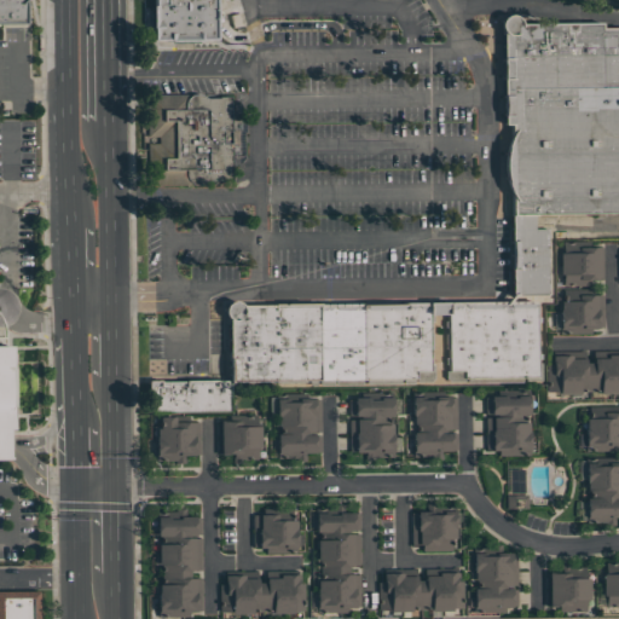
[(0,23),(0,0),(33,0),(34,23),(0,23)]
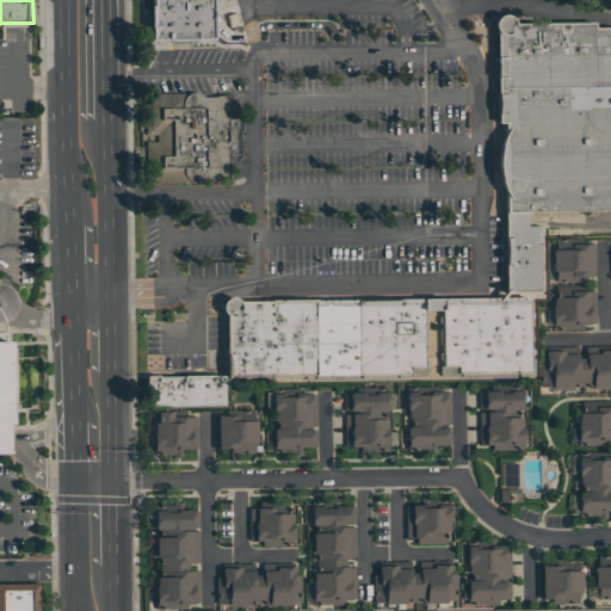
[(146,0),(217,0),(218,45),(147,47),(146,0)]
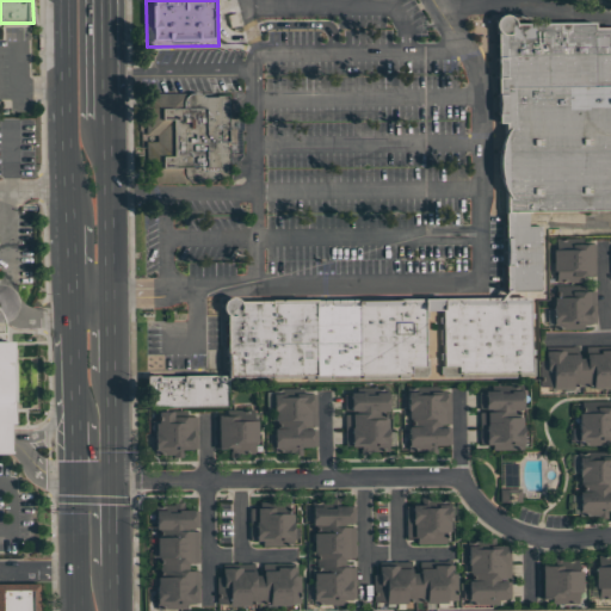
[(510,292),(542,291),(541,226),(529,226),(529,213),(610,210),(610,28),(594,29),(594,23),(514,24),(513,20),(512,18),(510,17),(507,16),(505,16),(503,16),(500,17),(498,19),(497,22),(495,23),(495,25),(495,28),(497,30),(498,31),(499,123),(505,123),(506,135),(500,148),(499,165),(500,173),(501,180),(504,187),(505,191),(507,193),(507,213),(510,292)]
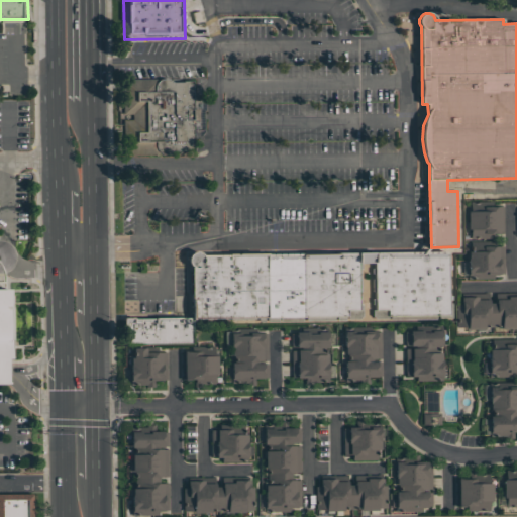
[(124,79),(193,78),(195,152),(125,153),(124,79)]
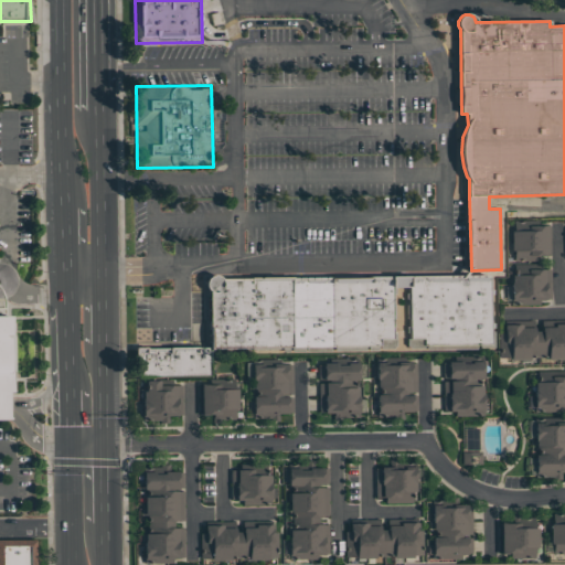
[(512,259),(547,259),(547,225),(539,225),(539,221),(512,221),(512,259)]
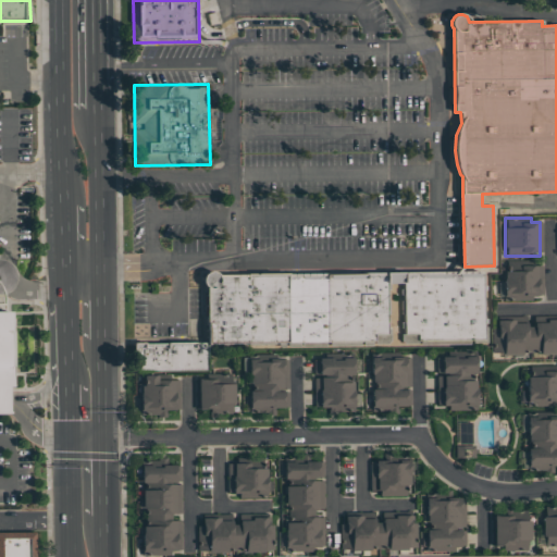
[(506,300),(533,300),(533,295),(543,295),(542,262),(505,263),(506,300)]
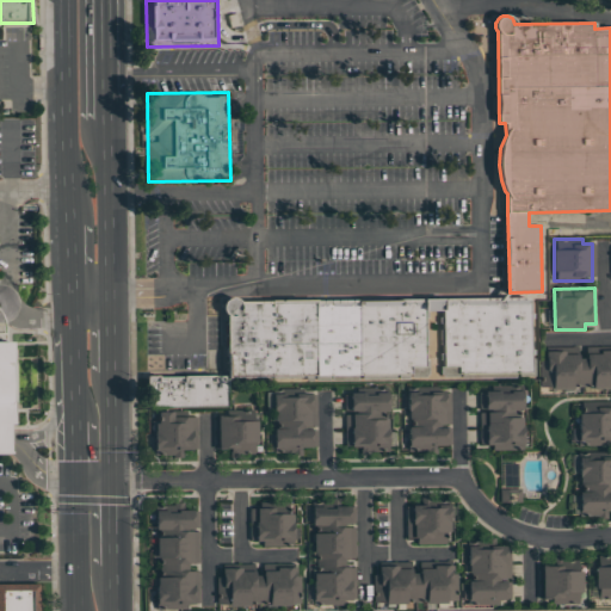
[(531,298),(241,303),(239,301),(236,300),(234,298),(232,298),(228,298),(226,301),(224,306),(224,309),(226,313),(229,315),(230,376),(531,372),(531,298)]
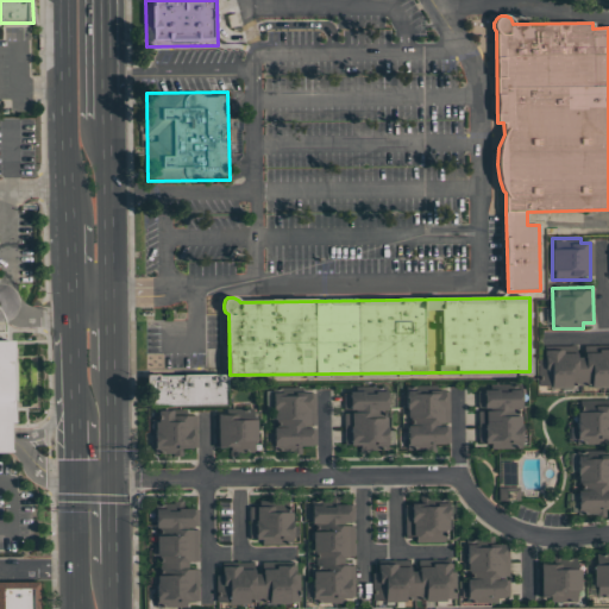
[(540,388),(608,387),(608,346),(539,347),(540,388)]
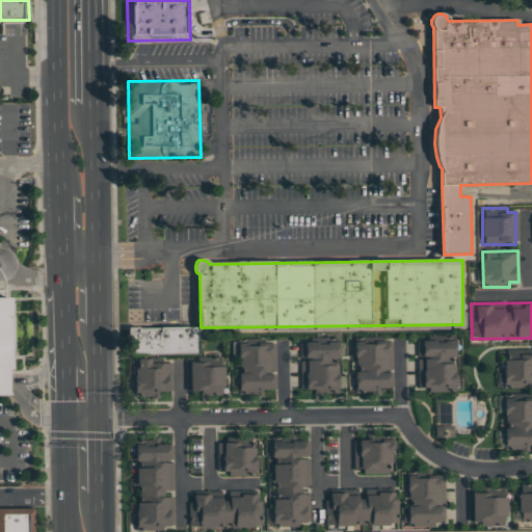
[(198,327),(129,328),(129,351),(133,351),(133,354),(198,353),(198,327)]
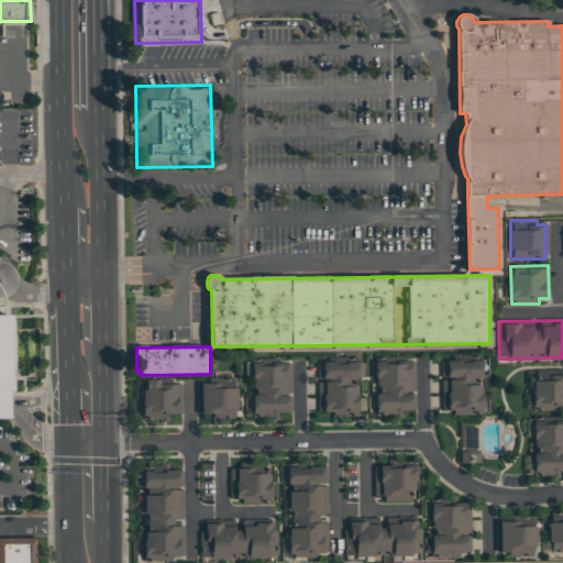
[(288,412),(289,361),(252,360),(251,387),(260,387),(260,396),(251,396),(251,417),(278,417),(278,412),(288,412)]
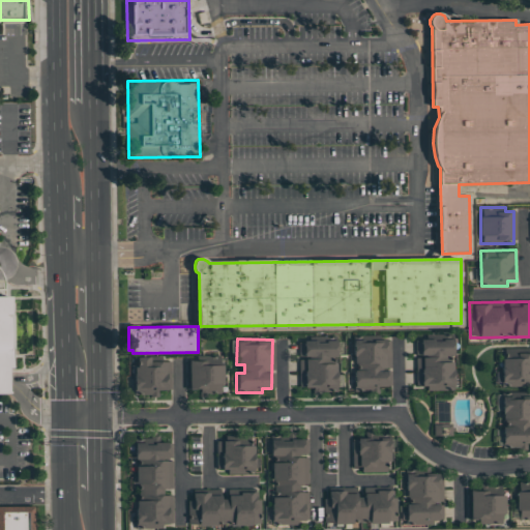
[(452,339),(415,340),(416,389),(453,388),(452,339)]
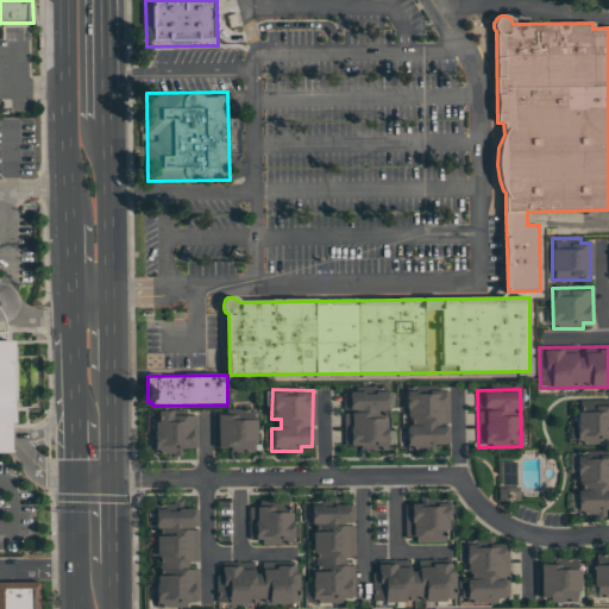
[(344,446),(359,445),(359,451),(388,451),(387,391),(344,393),(344,410),(344,446)]
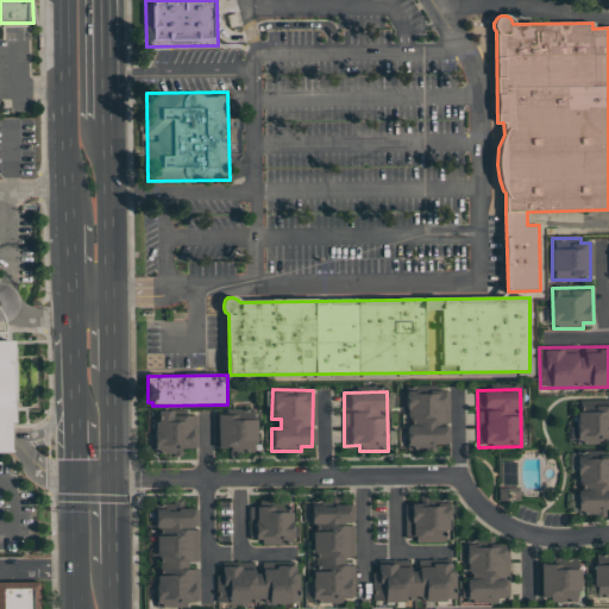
[(406,393),(406,416),(414,416),(414,426),(406,426),(406,447),(450,446),(449,426),(446,426),(446,393),(406,393)]
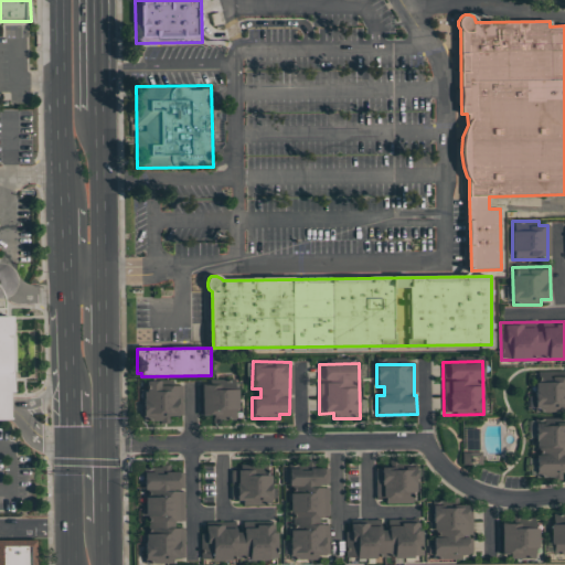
[(536,411),(564,409),(564,373),(534,375),(536,411)]
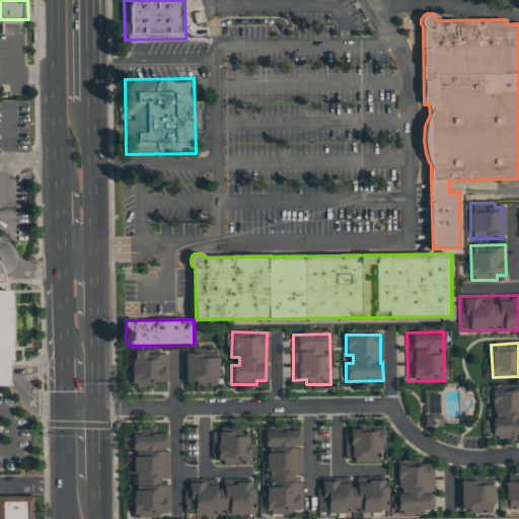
[(183,381),(196,381),(196,386),(218,385),(217,353),(204,353),(204,352),(182,353),(183,381)]
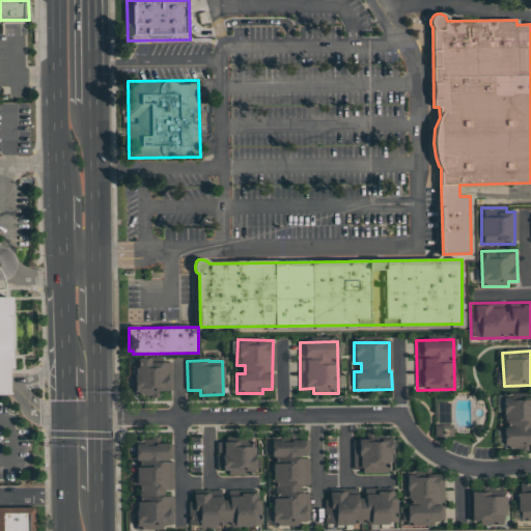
[(502,420),(510,420),(510,428),(497,428),(497,448),(527,448),(527,443),(530,443),(530,395),(502,396),(502,420)]
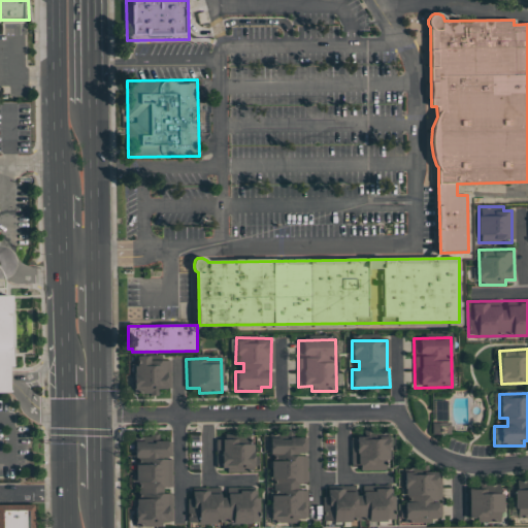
[(432,422),(432,433),(448,433),(448,421),(432,422)]
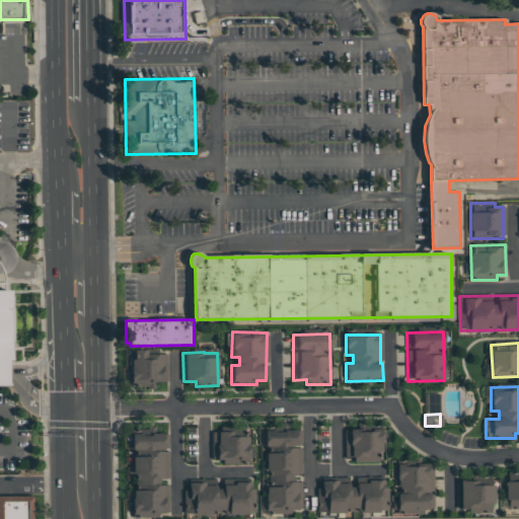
[(346,457),(354,457),(354,462),(380,461),(379,427),(345,428),(346,457)]
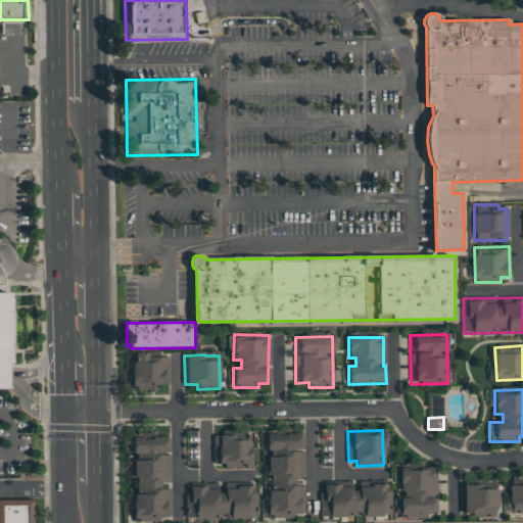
[(268,517),(304,516),(303,433),(267,434),(268,517)]
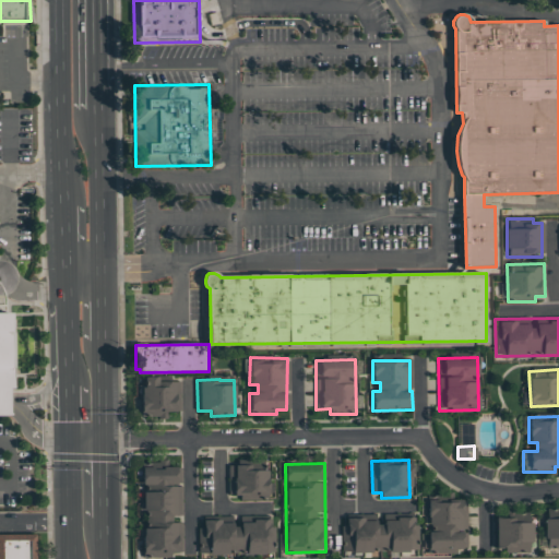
[(268,499),(266,464),(228,465),(229,496),(239,495),(239,500),(268,499)]
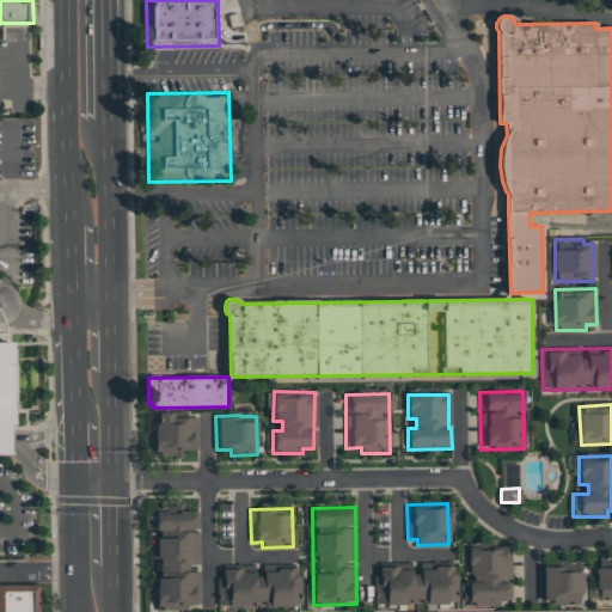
[(155,512),(158,579),(155,579),(157,611),(189,610),(189,605),(200,605),(199,531),(194,531),(194,510),(155,512)]
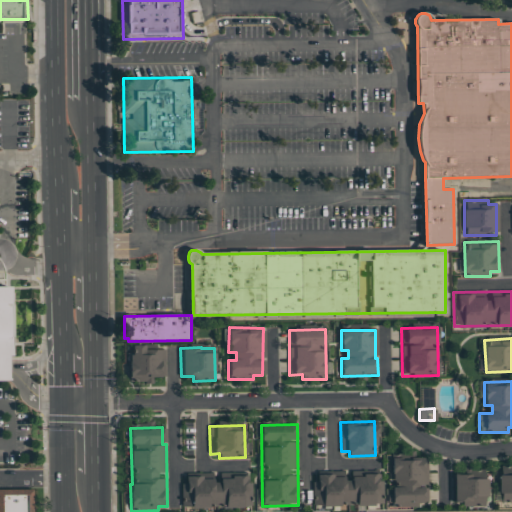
[(427,483),(428,460),(391,459),(391,487),(389,487),(389,506),(423,506),(423,483),(427,483)]
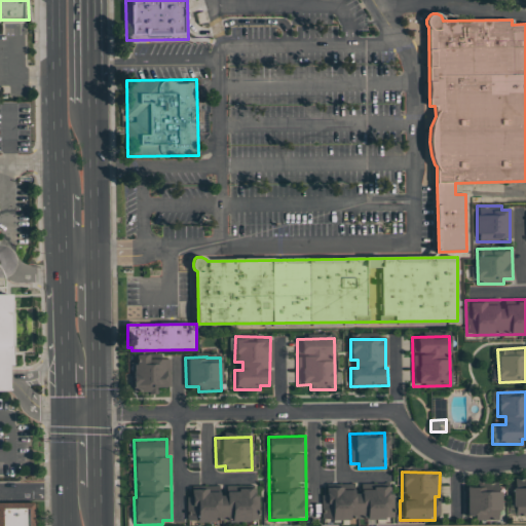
[(525,515),(525,481),(513,481),(512,515),(525,515)]
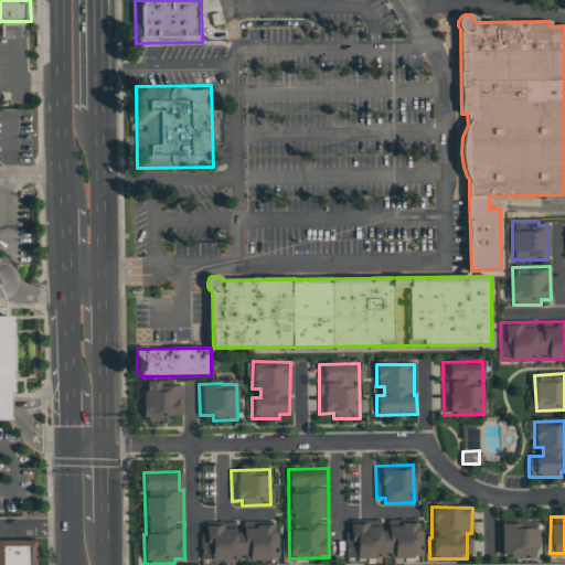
[(423,556),(422,523),(387,523),(387,524),(347,525),(347,557),(423,556)]
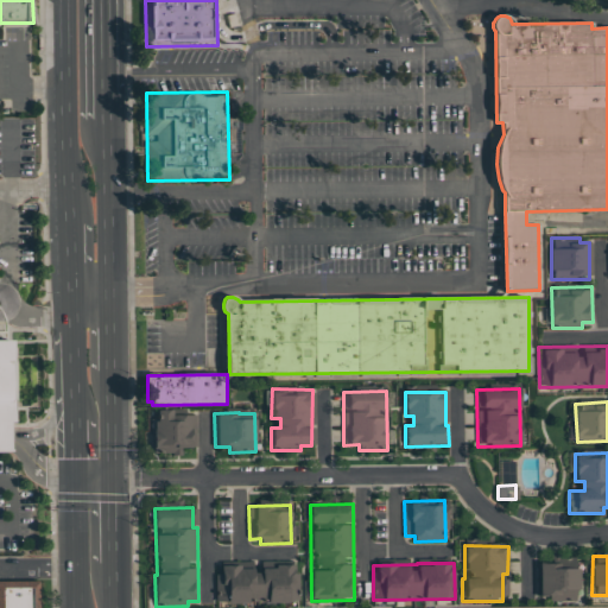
[(298,602),(298,565),(261,565),(261,567),(217,567),(217,602),(298,602)]
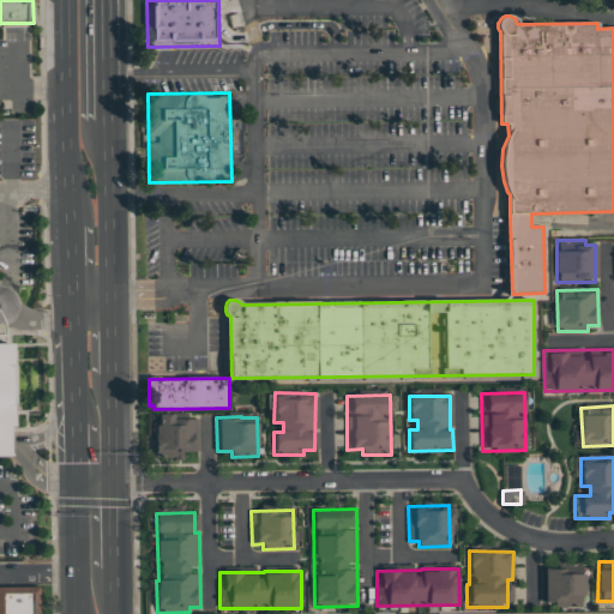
[(583,571),(542,571),(541,606),(583,606),(583,571)]
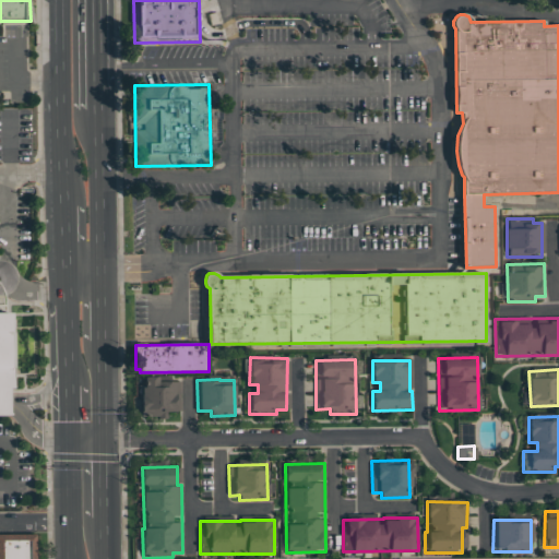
[(0,558),(0,535),(35,535),(35,558),(0,558)]
